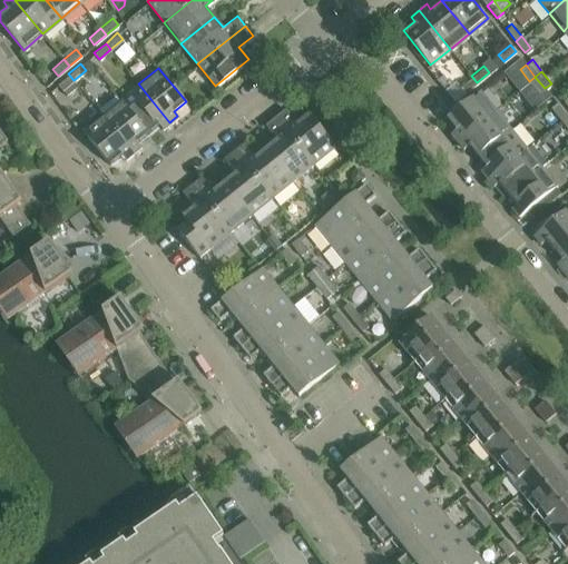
[(74,80),(68,73),(57,83),(62,89),(74,80)]
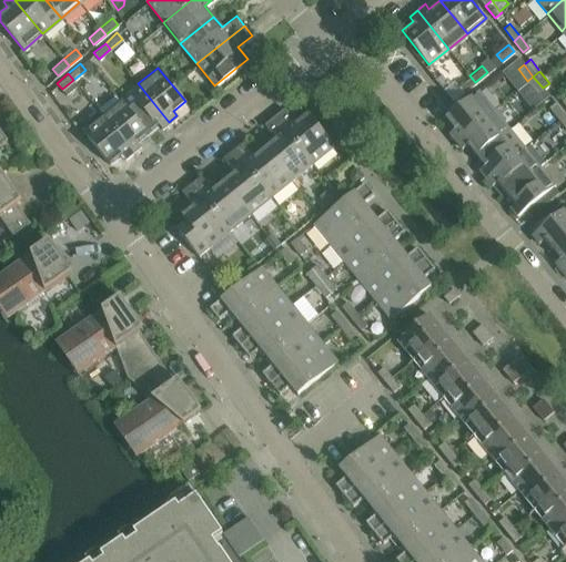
[(458,84),(464,91),(475,82),(470,75),(458,84)]
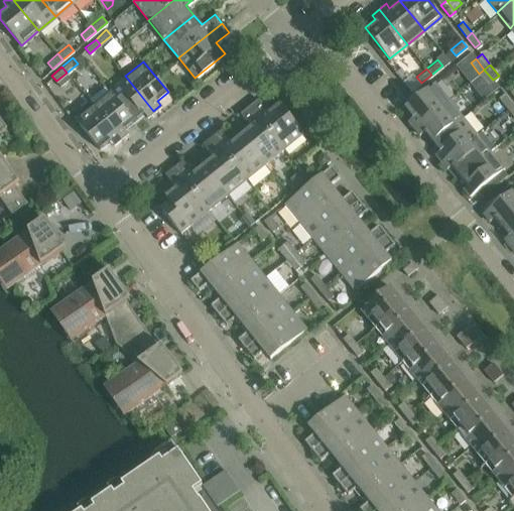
[(493,80),(484,70),(479,74),(488,84),(493,80)]
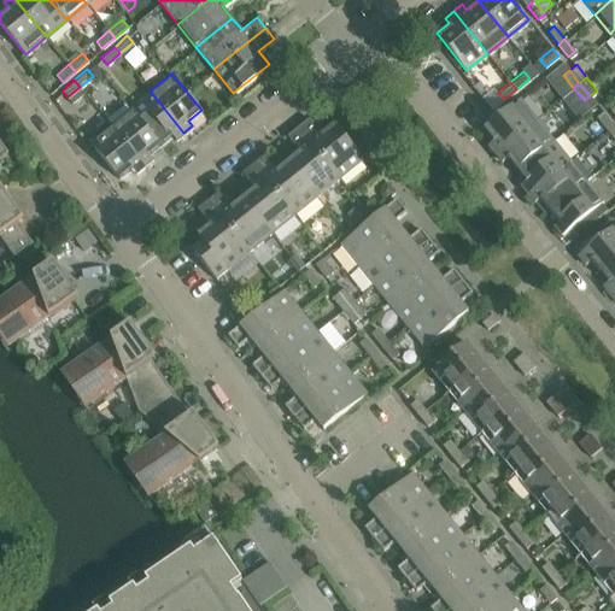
[(183,133),(150,90),(130,107),(159,144),(171,134),(175,139),(183,133)]
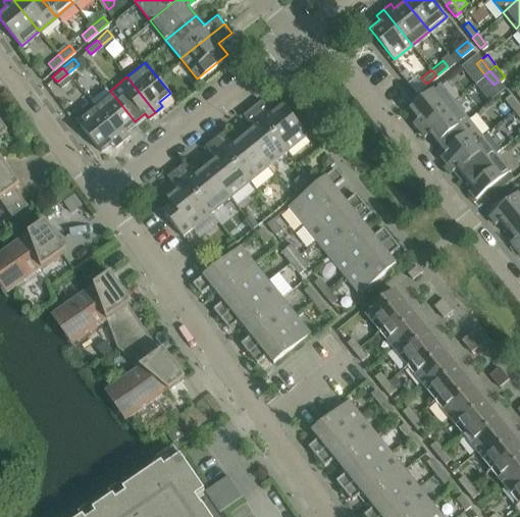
[(453,100),(438,82),(407,107),(416,118),(412,121),(417,128),(453,100)]
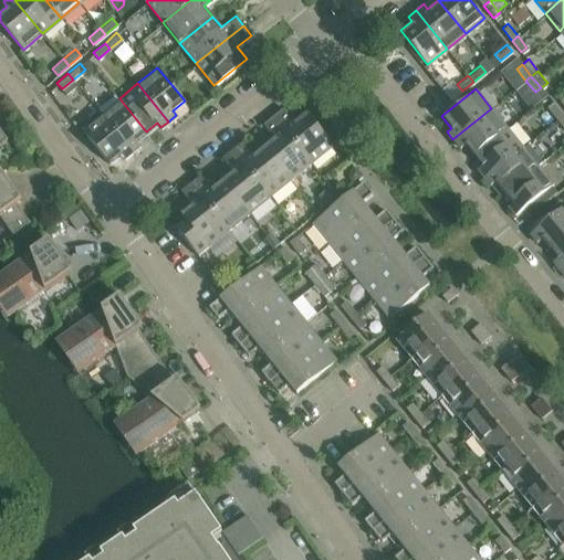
[(146,131),(119,98),(101,113),(132,151),(139,145),(135,140),(146,131)]
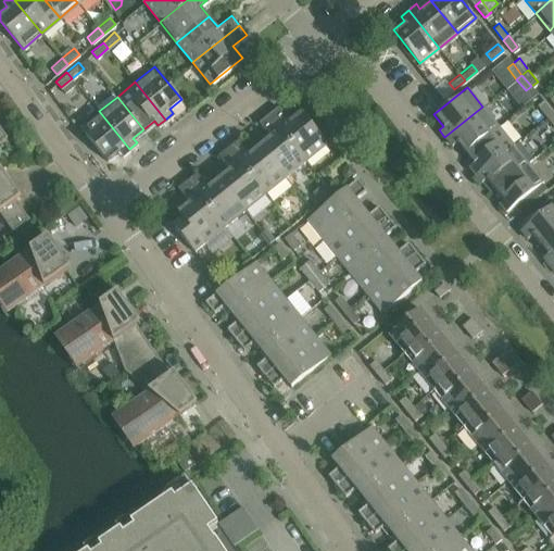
[(545,115),(552,111),(542,99),(536,104),(545,115)]
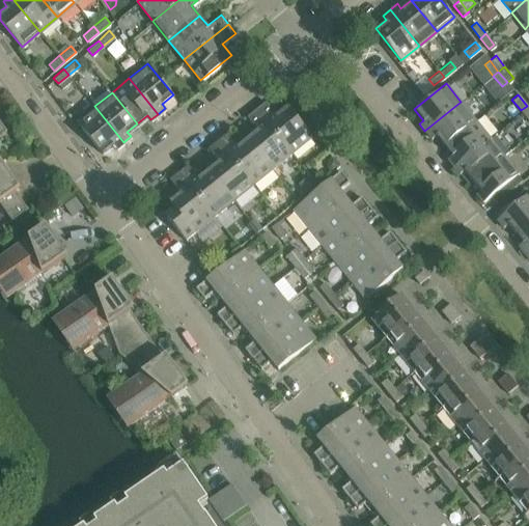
[(311,136),(286,105),(275,114),(265,101),(255,108),(290,153),(311,136)]
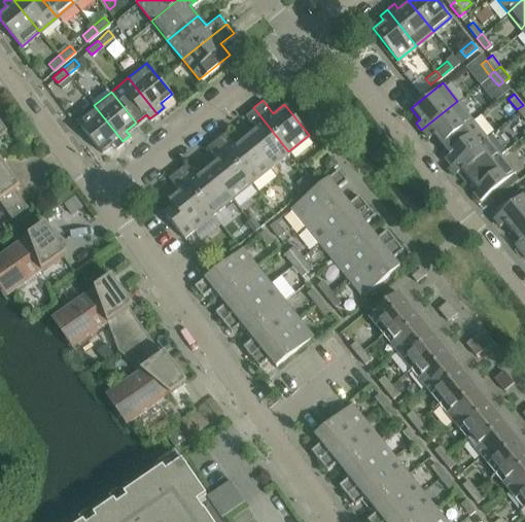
[(440,143),(471,118),(457,101),(421,130),(427,137),(431,134),(440,143)]
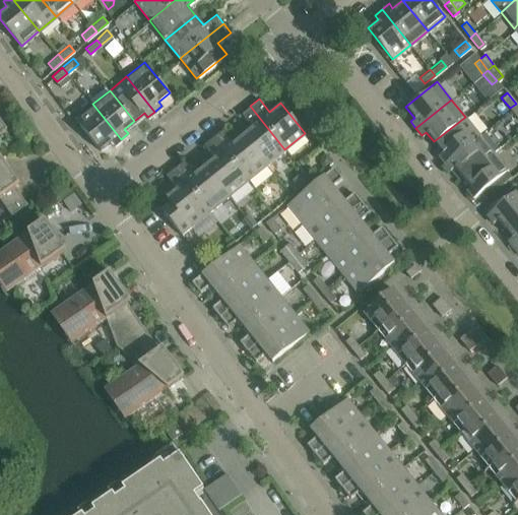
[(121,139),(92,104),(74,119),(100,149),(110,140),(114,145),(121,139)]
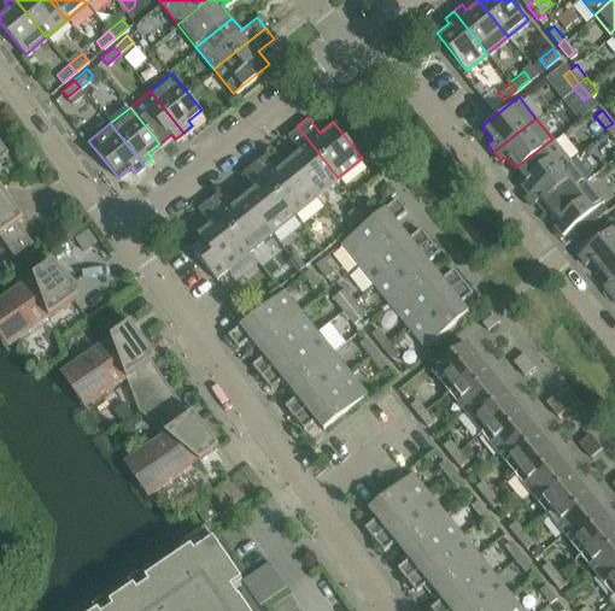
[(338,177),(297,125),(286,134),(298,150),(287,159),(316,195),(338,177)]
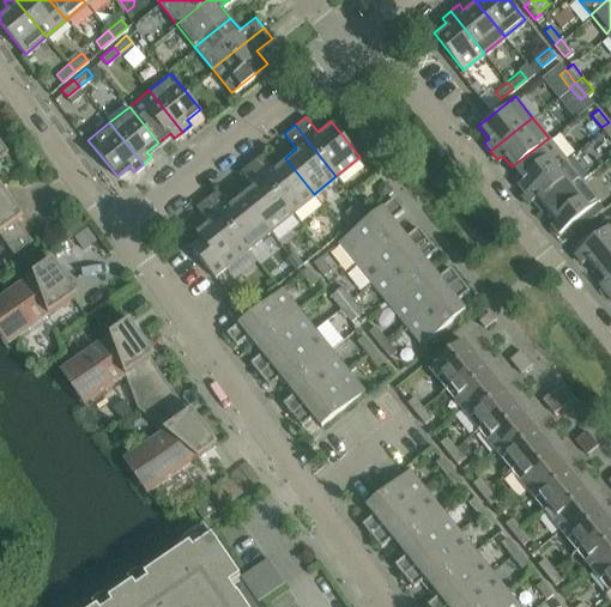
[(564,157),(549,138),(512,167),(521,178),(516,183),(524,192),(564,157)]
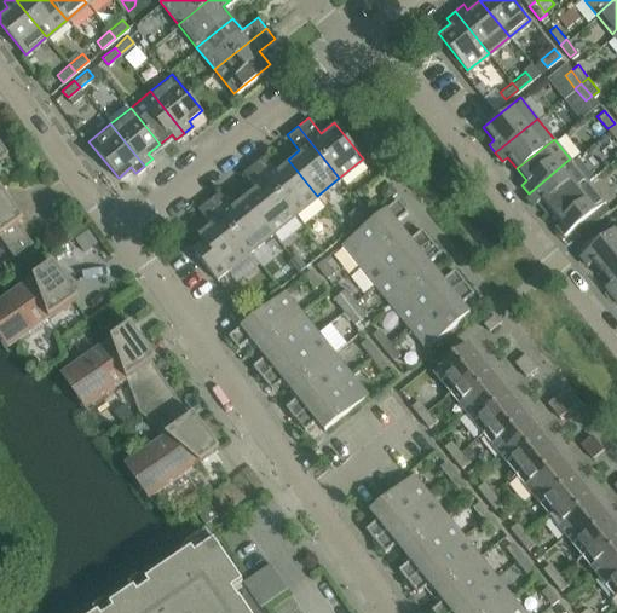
[(288,160),(276,169),(263,154),(253,162),(294,214),(317,196),(288,160)]
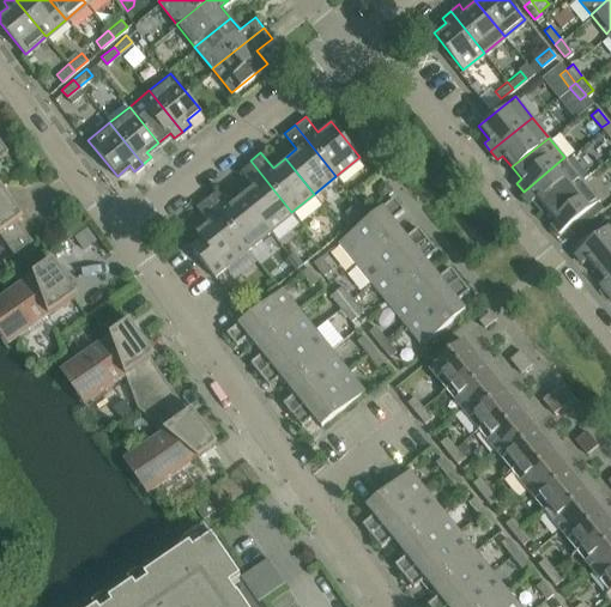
[(581,178),(564,157),(524,192),(530,199),(534,195),(545,207),(581,178)]
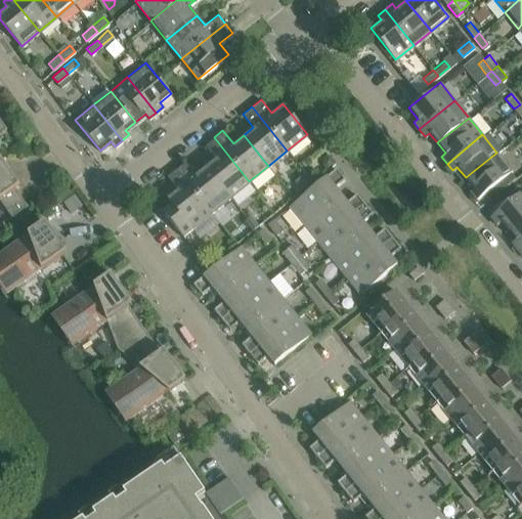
[(249,181),(214,137),(205,144),(215,158),(205,166),(229,197),(249,181)]
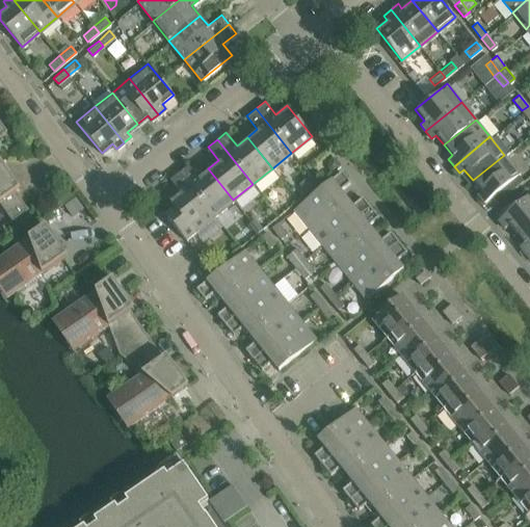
[(519,173),(504,155),(473,180),(480,190),(476,193),(482,202),(519,173)]
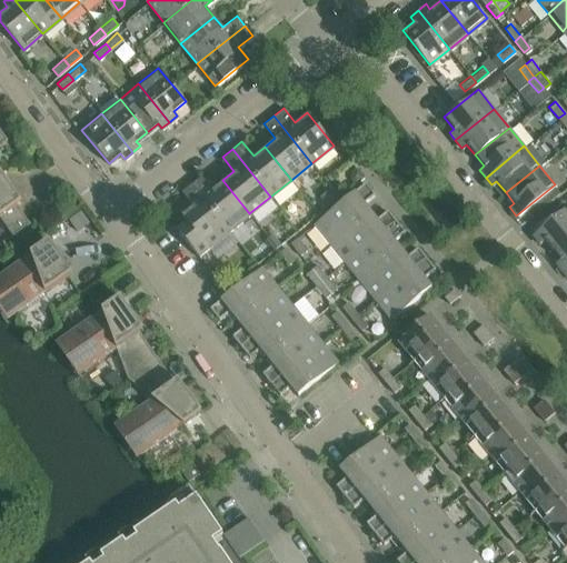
[(349,171),(349,180),(355,186),(364,179),(355,168),(349,171)]
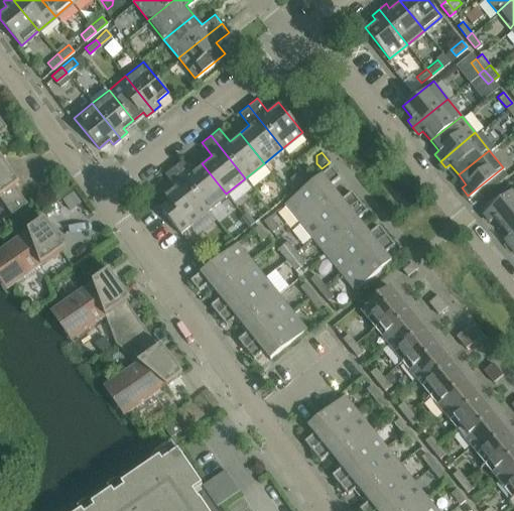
[(26,202),(14,183),(12,177),(14,177),(14,176),(0,156),(0,197),(11,213),(26,202)]
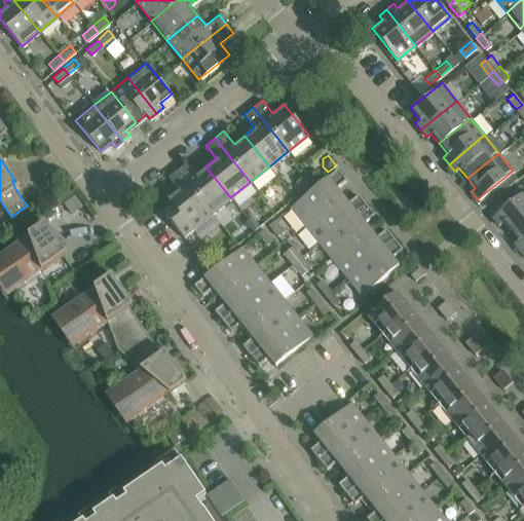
[(206,166),(195,175),(185,161),(176,169),(212,213),(230,197),(206,166)]
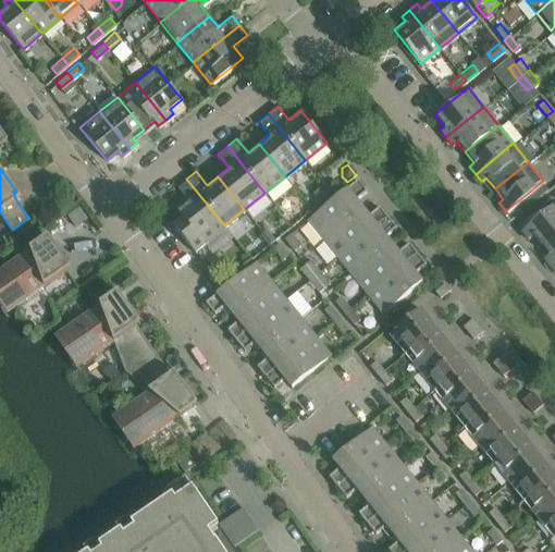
[(361,206),(355,198),(366,189),(356,178),(306,219),(322,237),(361,206)]
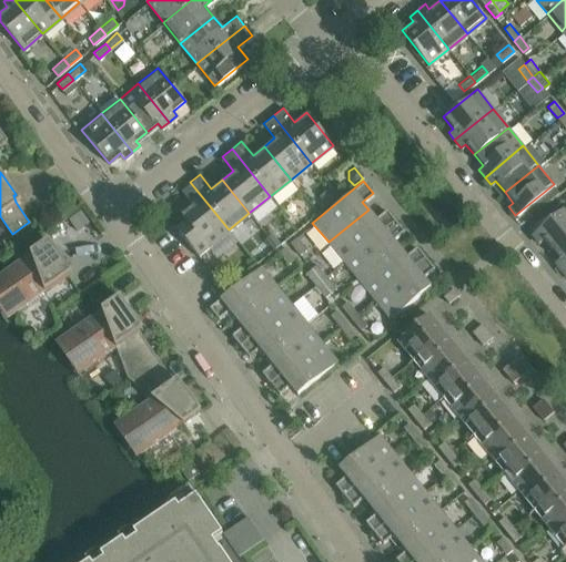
[(229,230),(190,182),(181,190),(192,204),(180,214),(187,222),(177,230),(198,255),(229,230)]
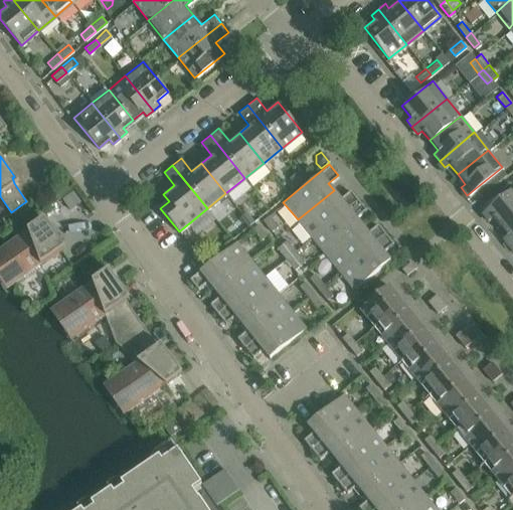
[(512,213),(512,185),(481,211),(487,219),(491,216),(499,225),(512,213)]
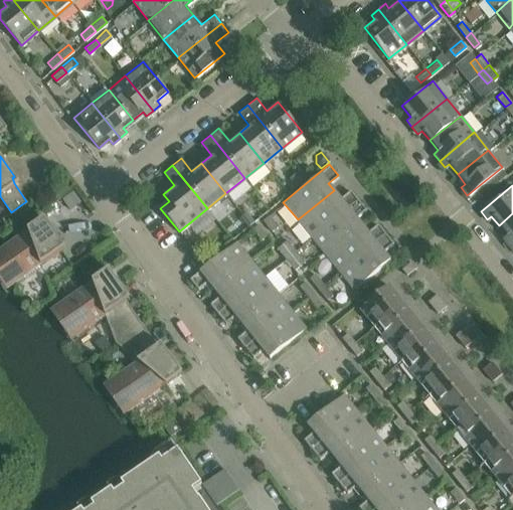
[(71,188),(61,195),(69,207),(79,199),(71,188)]
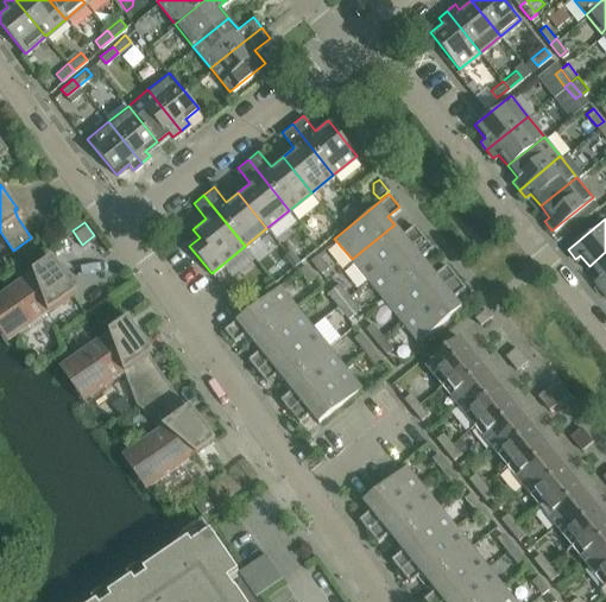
[(422,235),(412,223),(401,233),(395,225),(352,259),(367,279),(422,235)]
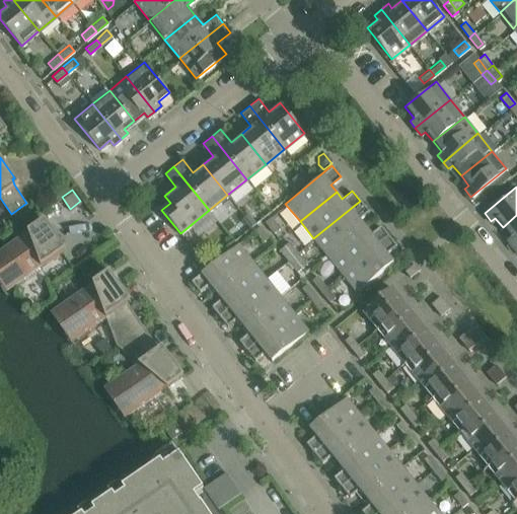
[(364,226),(358,219),(368,211),(360,201),(313,238),(327,255),(364,226)]
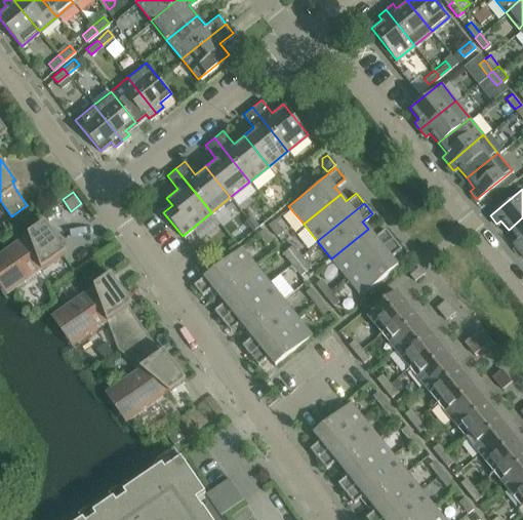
[(522,244),(522,217),(509,230),(516,239),(512,242),(517,249),(522,244)]
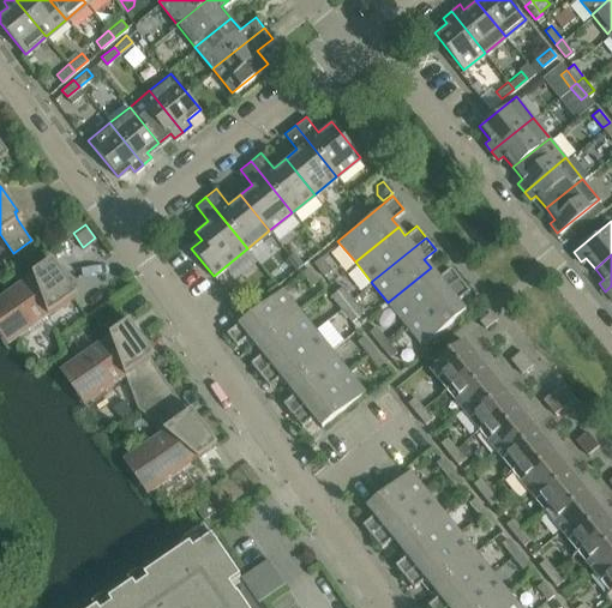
[(313,260),(324,274),(330,269),(319,256),(313,260)]
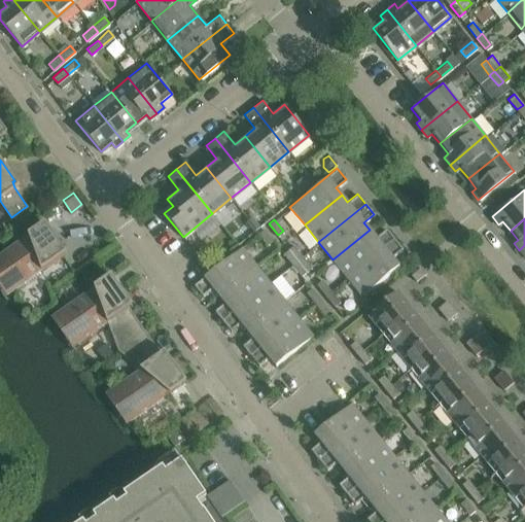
[(62,254),(61,253),(59,248),(62,247),(43,221),(27,234),(28,235),(0,254),(0,275),(9,288),(39,268),(40,269),(40,270),(62,254)]
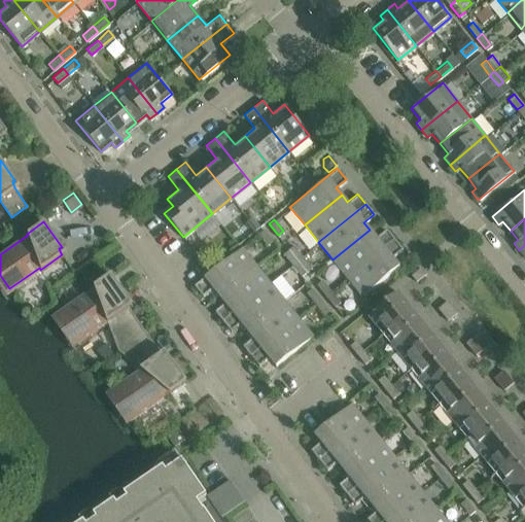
[(258,233),(267,243),(273,239),(264,228),(258,233)]
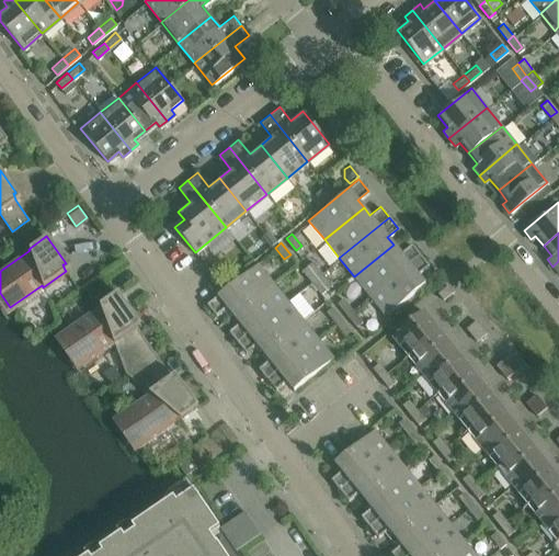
[(419,254),(411,244),(400,252),(394,245),(354,276),(368,295),(419,254)]
